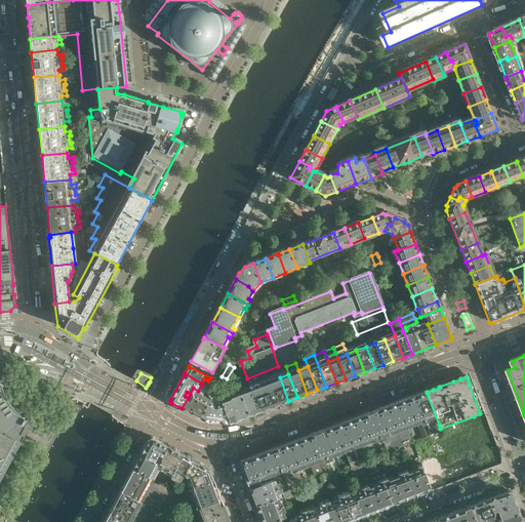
[(288,401),(280,377),(271,382),(279,404),(288,401)]
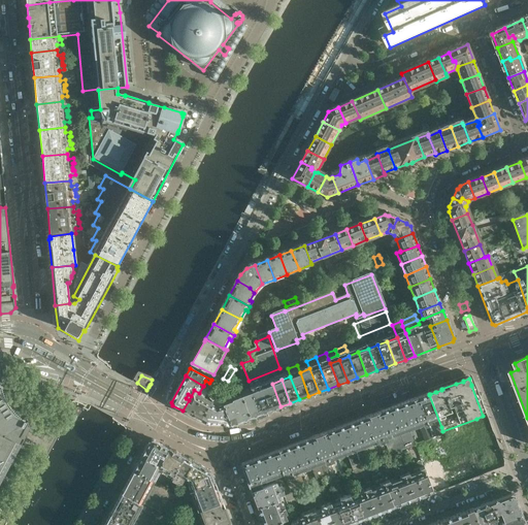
[(271,411),(262,388),(260,381),(250,386),(261,415),(271,411)]
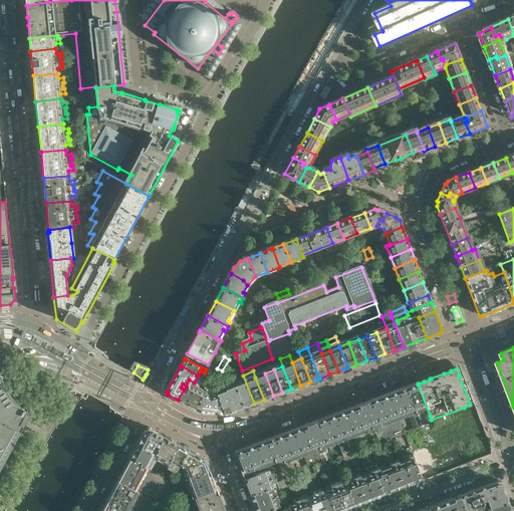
[(0,469),(19,434),(31,413),(27,411),(24,409),(22,408),(20,407),(17,404),(15,402),(12,399),(11,397),(8,394),(7,393),(6,392),(5,390),(4,387),(3,385),(2,384),(2,380),(1,379),(1,377),(1,376),(0,374),(0,372),(0,469)]
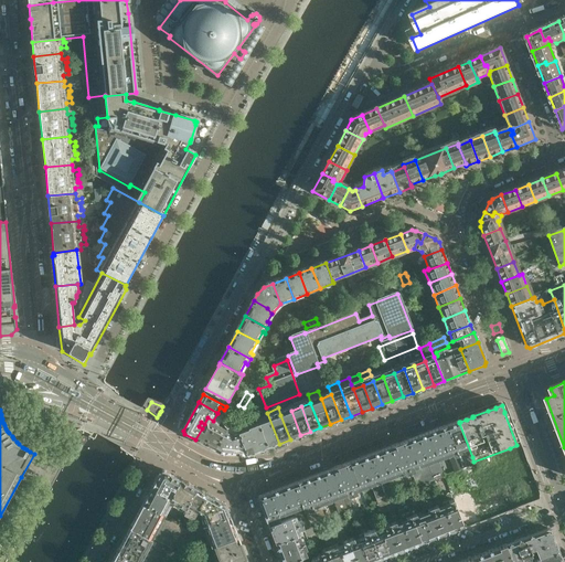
[(300,435),(291,411),(280,415),(290,439),(300,435)]
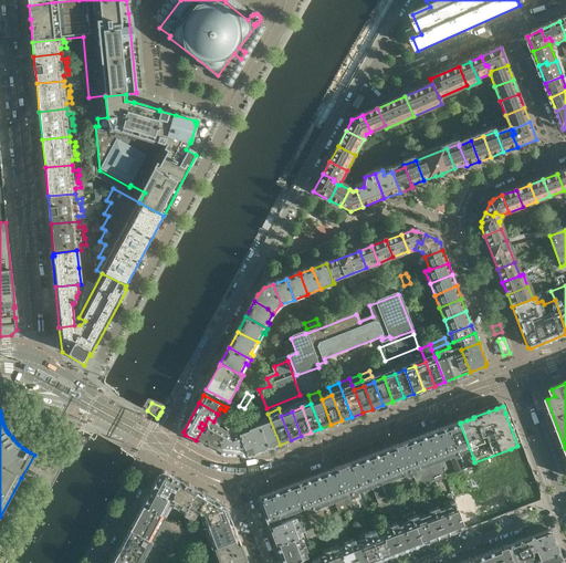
[(280,445),(268,414),(258,418),(269,448),(280,445)]
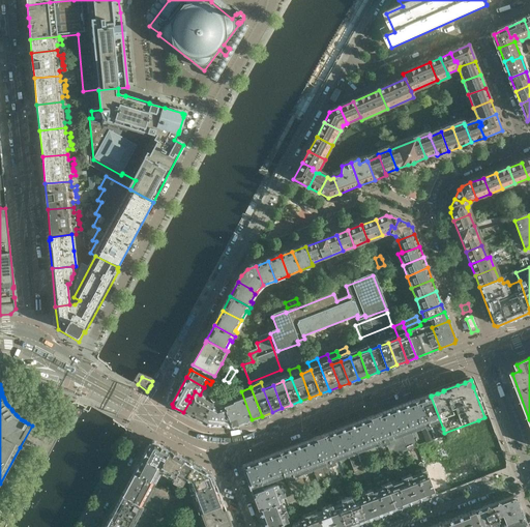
[(189,402),(183,412),(202,422),(211,405),(198,398),(199,397),(200,394),(195,391),(192,398),(194,398),(190,403),(189,402)]
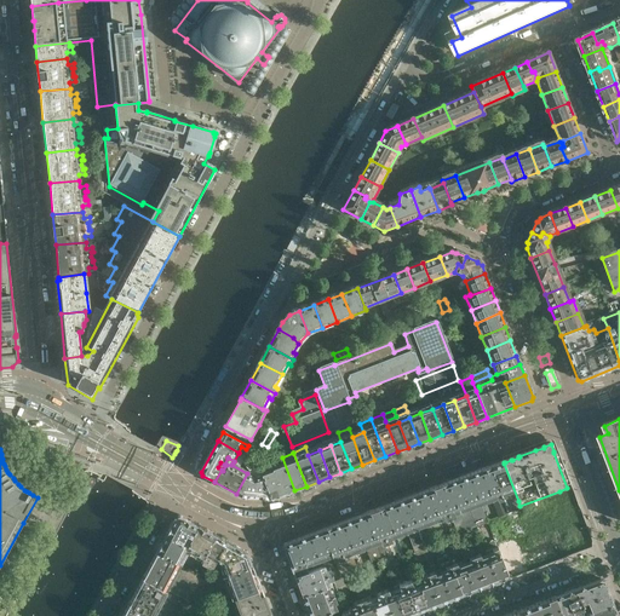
[(294,490),(282,458),(271,462),(275,471),(283,495),(294,490)]
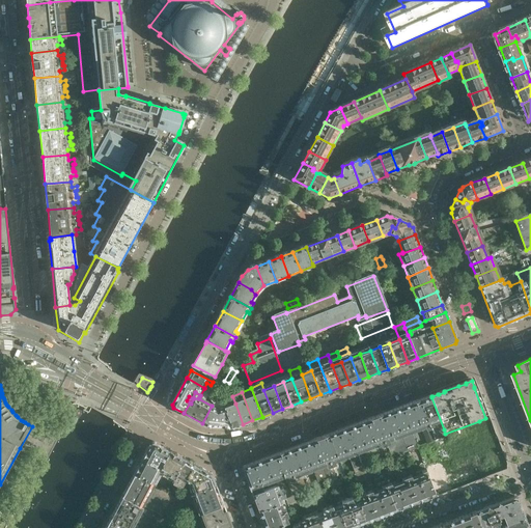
[(444,429),(431,397),(431,396),(419,401),(430,429),(431,434),(444,429)]
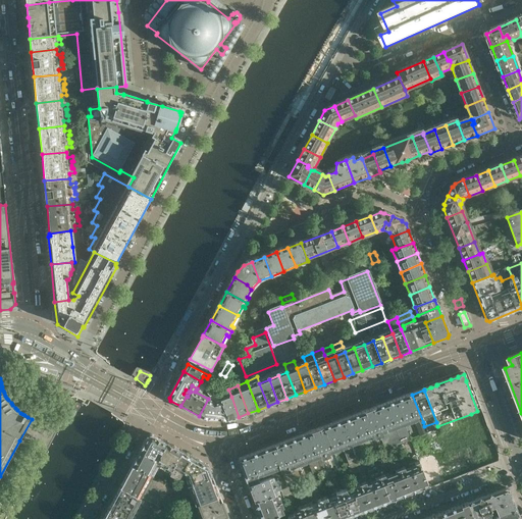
[(423,422),(412,395),(405,398),(413,420),(417,419),(418,423),(423,422)]
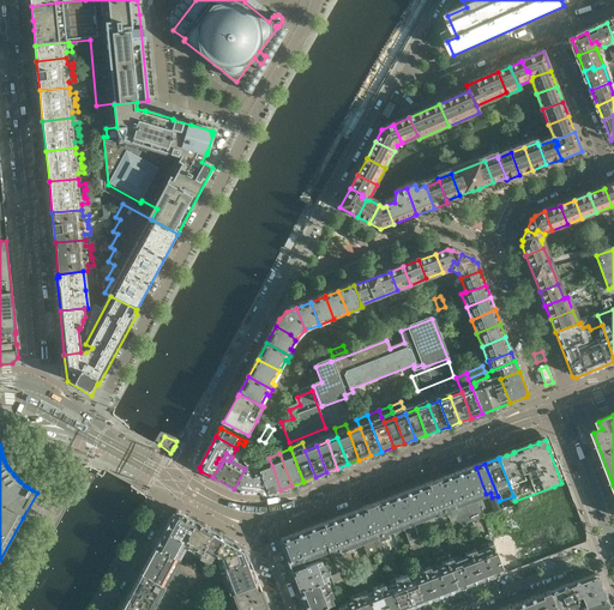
[(281,490),(272,466),(259,471),(269,495),(281,490)]
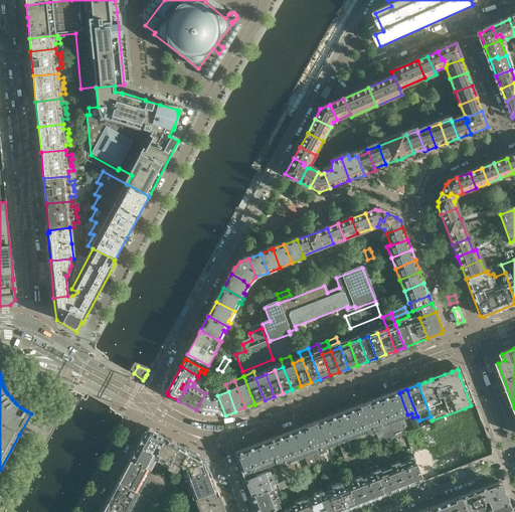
[(407,414),(399,392),(390,395),(398,417),(407,414)]
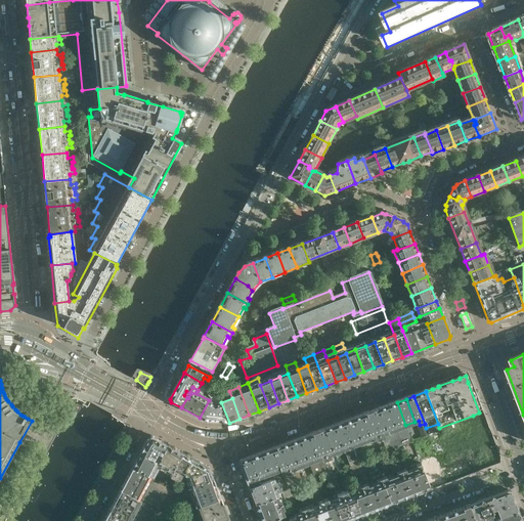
[(209,400),(200,418),(205,421),(223,422),(229,423),(221,402),(216,404),(209,400)]
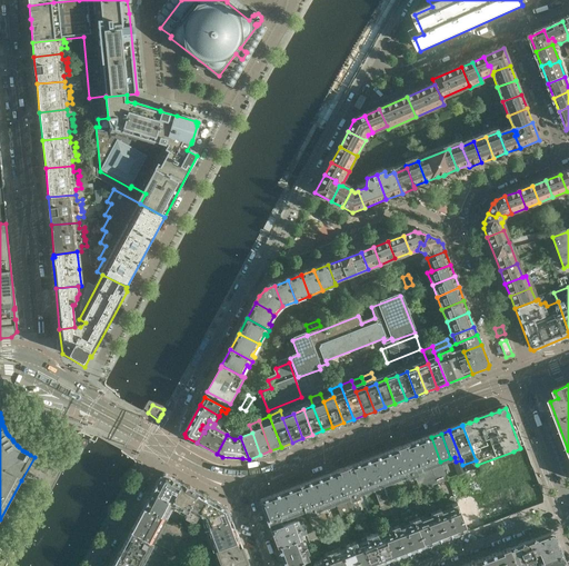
[(448,484),(440,462),(431,437),(401,448),(413,478),(419,495),(448,484)]
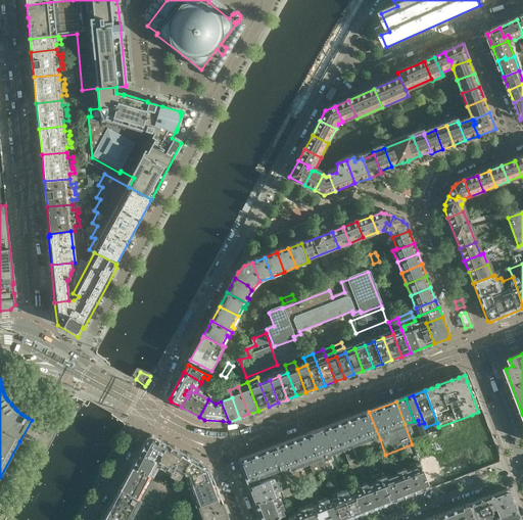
[(380,439),(369,412),(362,415),(370,437),(374,436),(376,441),(380,439)]
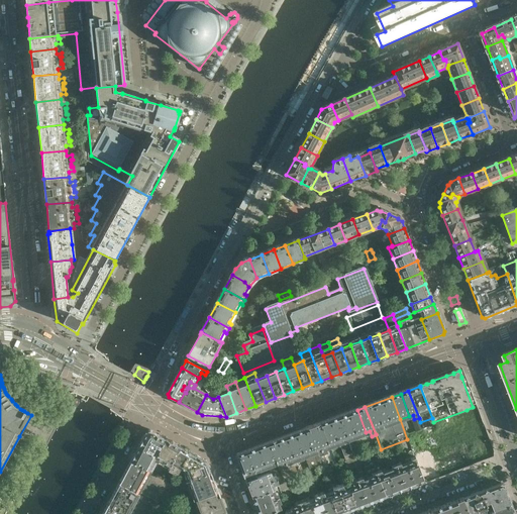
[(366,432),(357,410),(347,413),(356,436),(358,442),(366,439),(364,433),(366,432)]
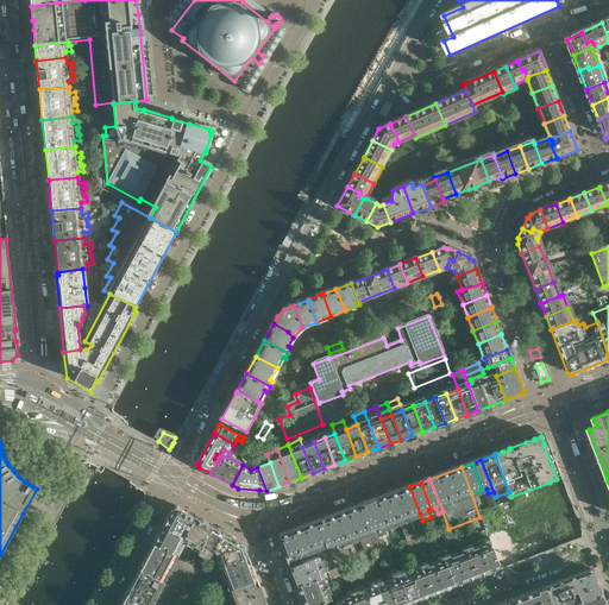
[(420,514),(409,486),(399,491),(409,517),(420,514)]
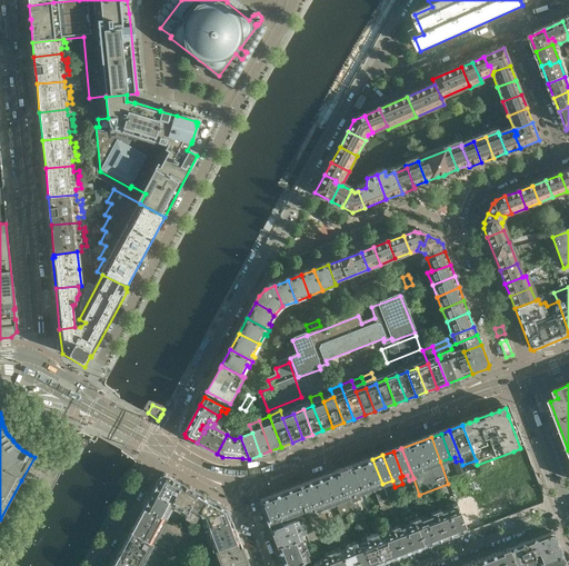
[(388,500),(382,484),(372,459),(362,463),(372,488),(378,505),(388,500)]
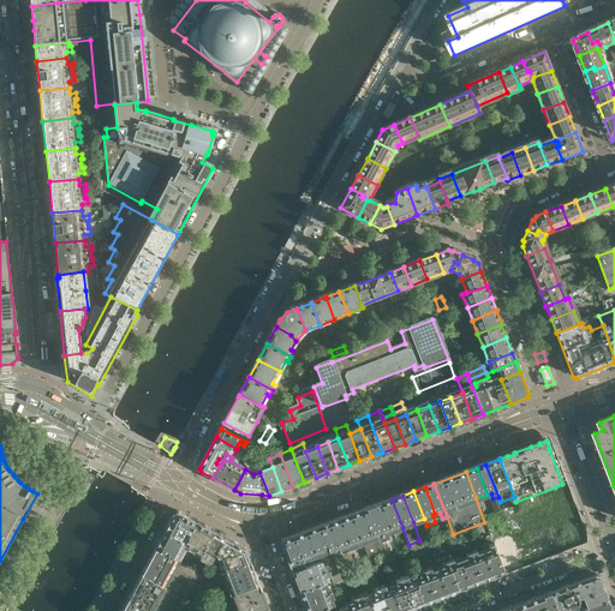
[(402,527),(392,499),(381,504),(390,531),(402,527)]
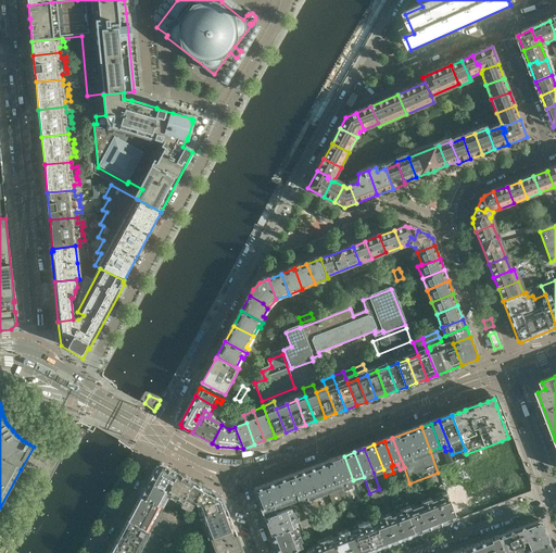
[(353,480),(344,456),(336,460),(348,489),(352,488),(350,482),(353,480)]
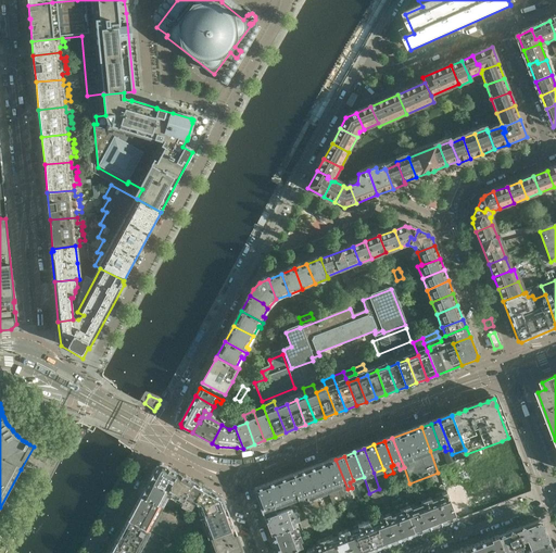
[(348,489),(336,460),(327,463),(337,487),(340,486),(342,491),(348,489)]
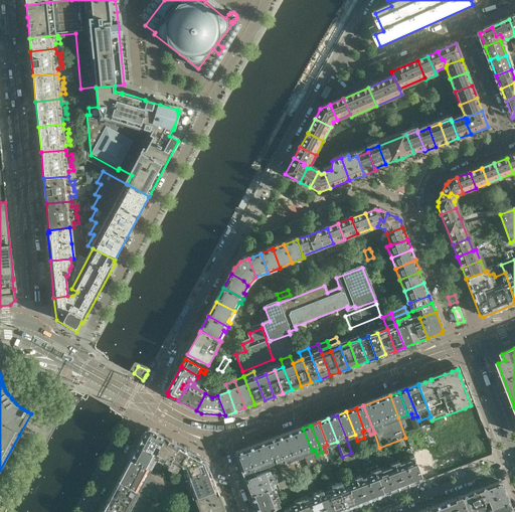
[(303,429),(294,432),(303,455),(307,465),(309,471),(318,467),(316,462),(312,451),(303,429)]
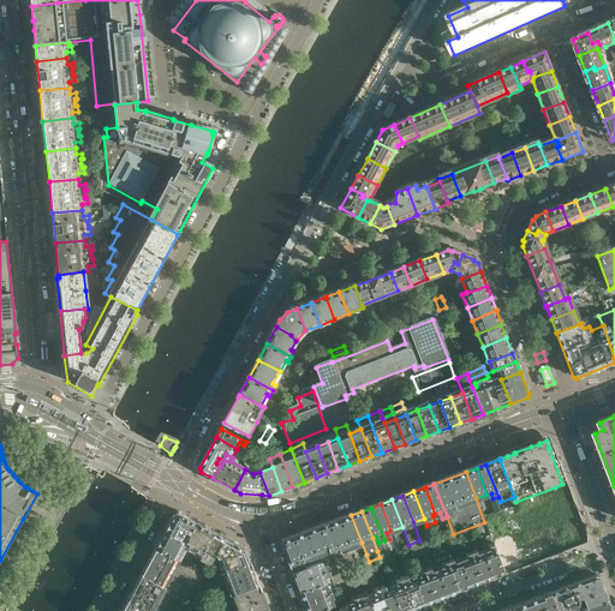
[(190,534),(196,523),(178,514),(174,515),(165,532),(179,540),(184,531),(190,534)]
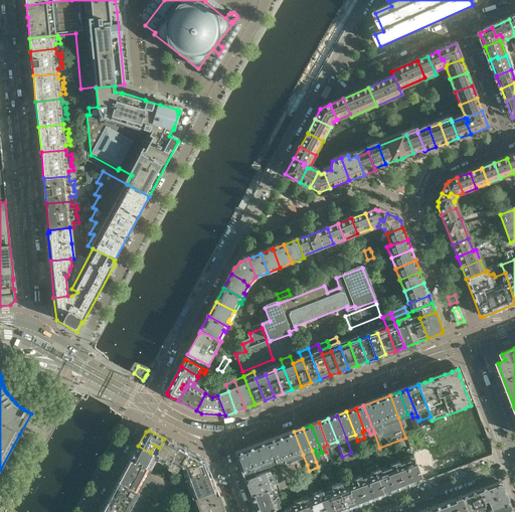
[(303,455),(294,432),(285,436),(293,458),(303,455)]
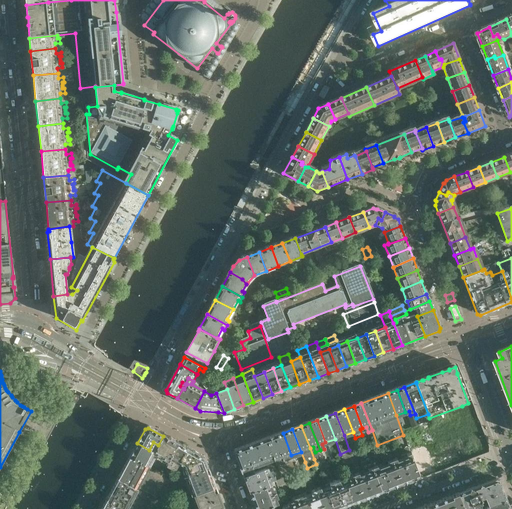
[(291,455),(283,433),(274,436),(282,459),(283,458),(291,455)]
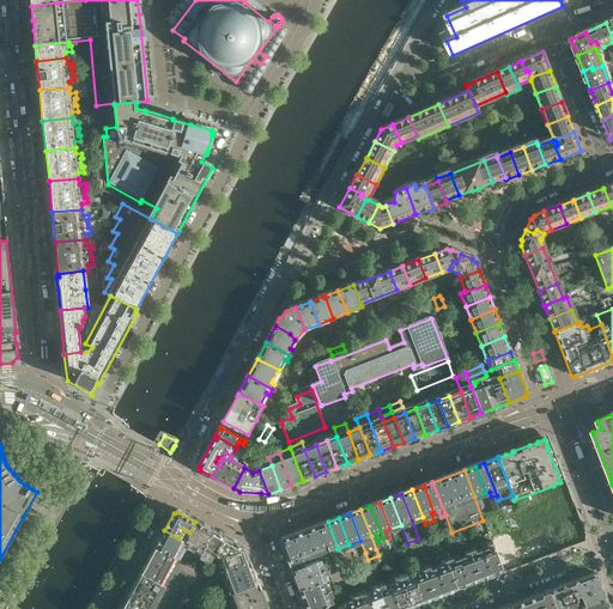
[(195,564),(199,558),(213,531),(195,522),(189,533),(184,542),(183,543),(184,543),(187,552),(189,560),(195,564)]
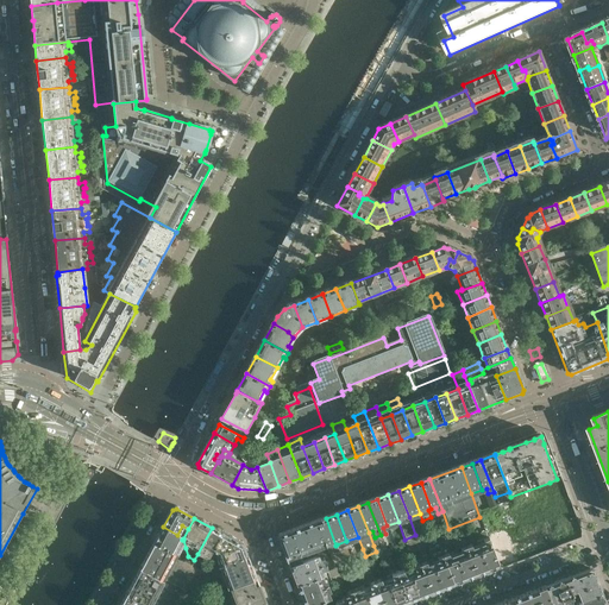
[(336,546),(326,518),(316,522),(325,546),(326,549),(331,547),(333,553),(338,550),(337,544),(336,546)]
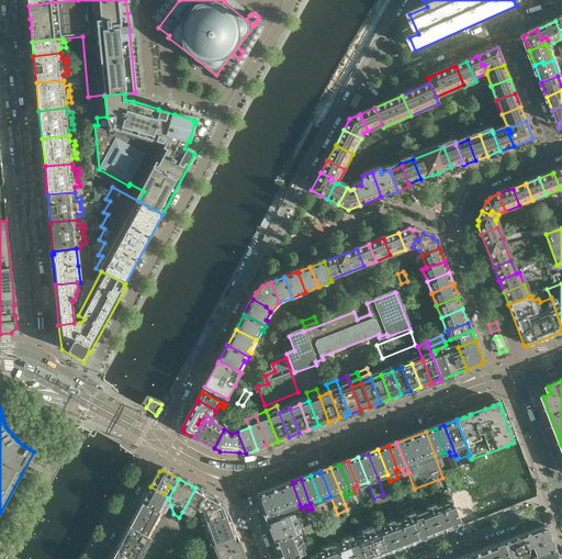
[(300,504),(292,482),(280,487),(289,509),(300,504)]
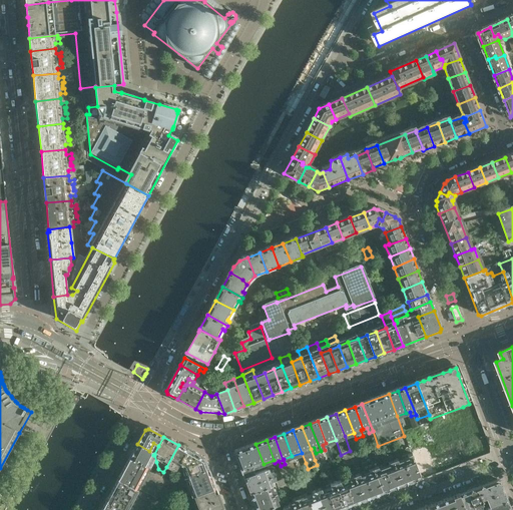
[(137,444),(129,458),(151,470),(156,462),(154,455),(153,455),(154,454),(149,451),(137,444)]
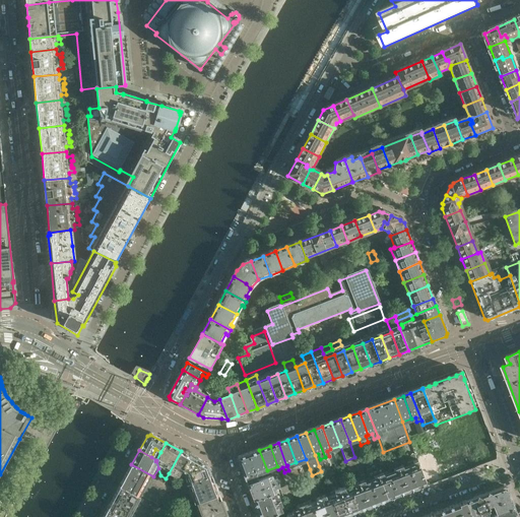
[(267,470),(259,450),(248,454),(256,474),(259,480),(269,477),(266,470),(267,470)]
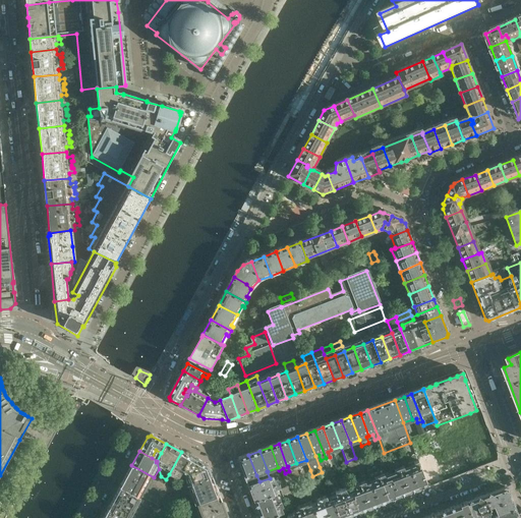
[(181,473),(190,457),(181,452),(169,474),(178,479),(181,473)]
